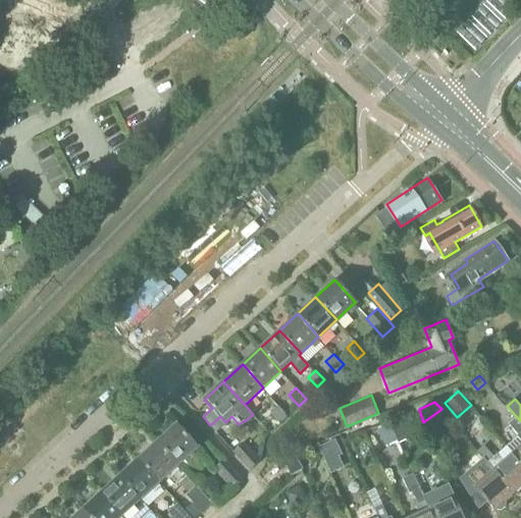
[(277,405),(269,412),(278,423),(287,416),(277,405)]
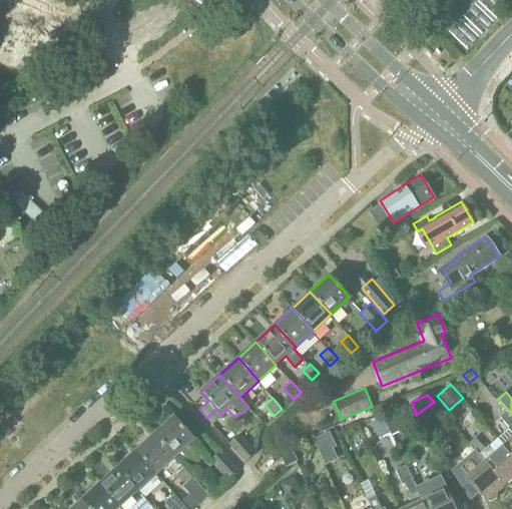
[(383,414),(392,433),(412,424),(403,405),(383,414)]
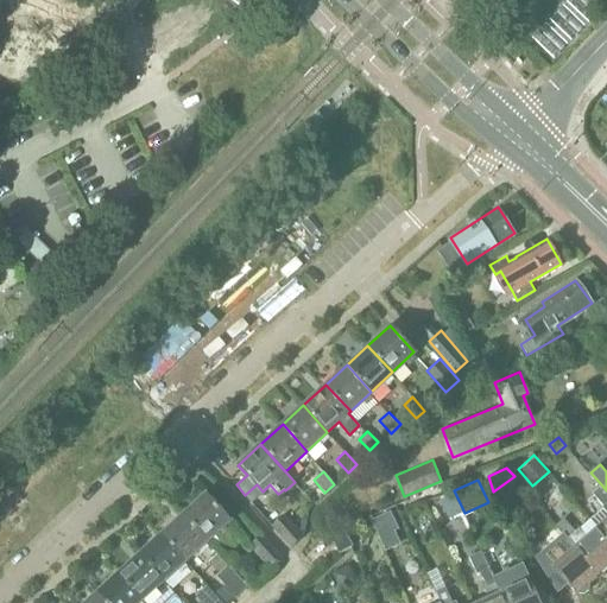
[(606,490),(602,486),(594,493),(606,506),(592,519),(600,528),(606,535),(606,490)]
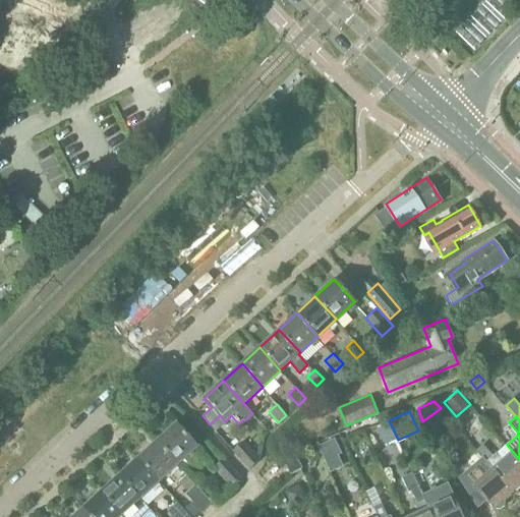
[(385,443),(396,437),(389,421),(377,426),(385,443)]
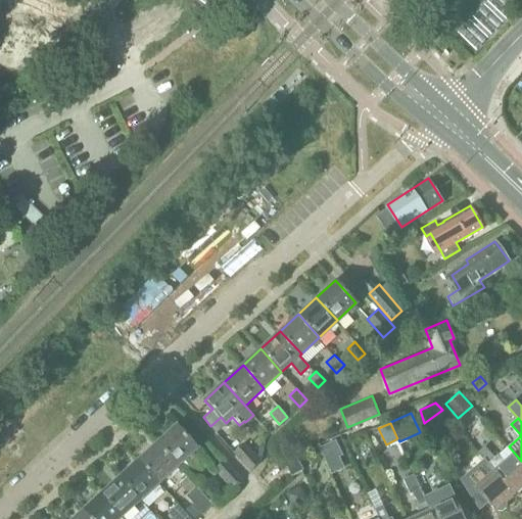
[(178,424),(157,442),(179,466),(199,447),(178,424)]
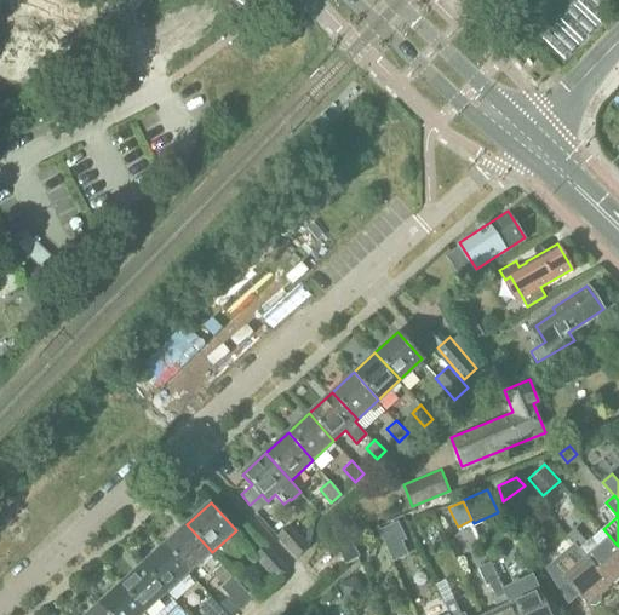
[(406,538),(397,521),(378,529),(387,546),(401,540),(406,538)]
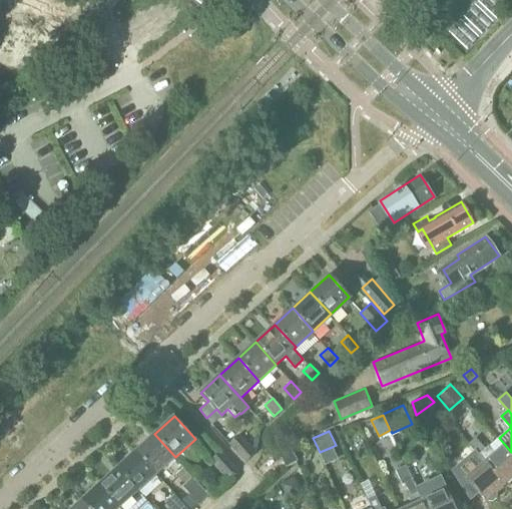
[(227,442),(243,460),(254,450),(238,432),(227,442)]
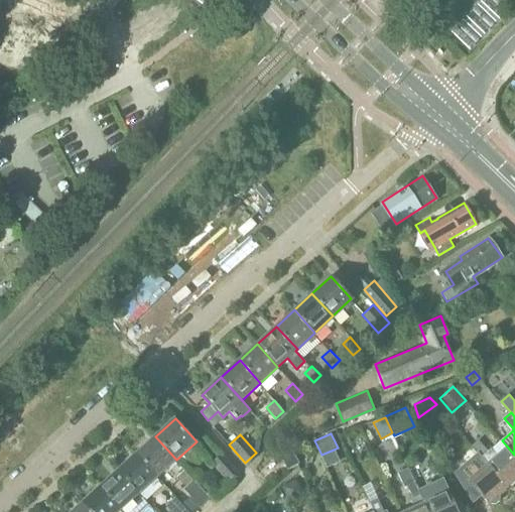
[(176,460),(155,436),(137,453),(158,477),(176,460)]
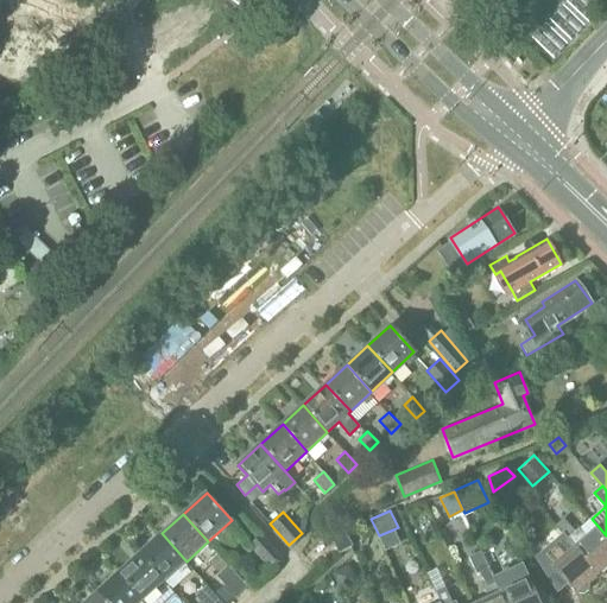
[(563,516),(557,521),(601,573),(606,569),(606,535),(600,528),(587,539),(577,527),(575,529),(563,516)]
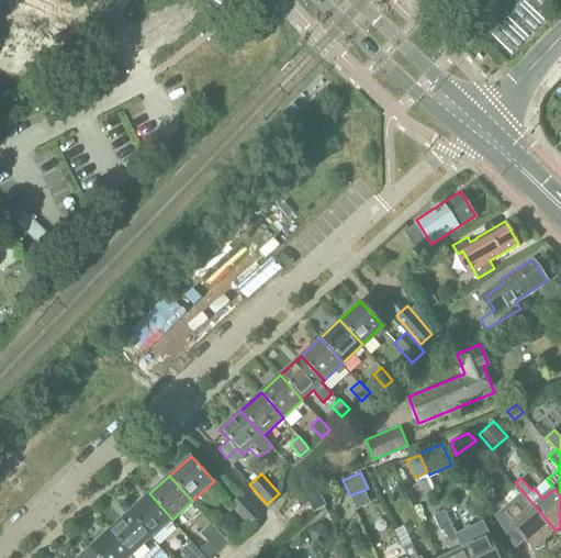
[(556,531),(515,482),(505,492),(524,514),(514,524),(535,549),(556,531)]
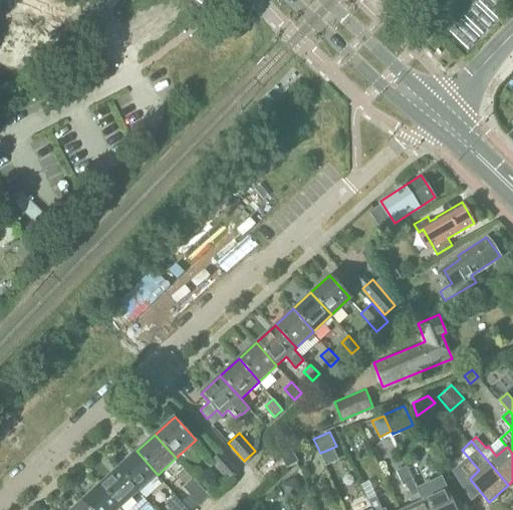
[(279,453),(285,466),(297,460),(291,447),(279,453)]
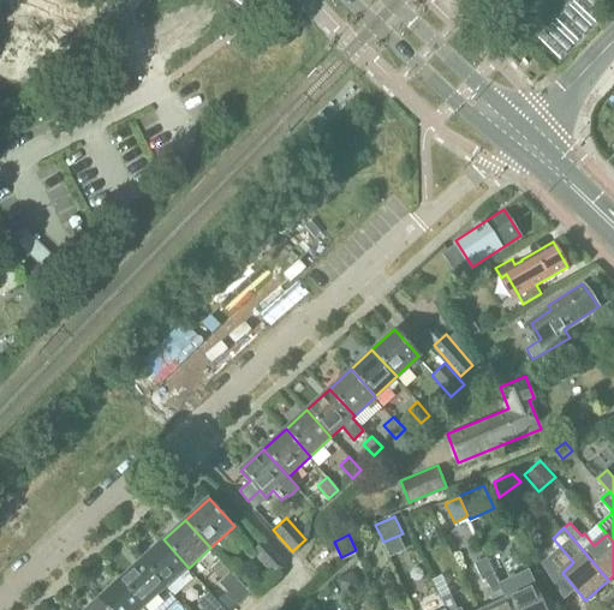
[(269,573),(282,561),(262,538),(249,550),(269,573)]
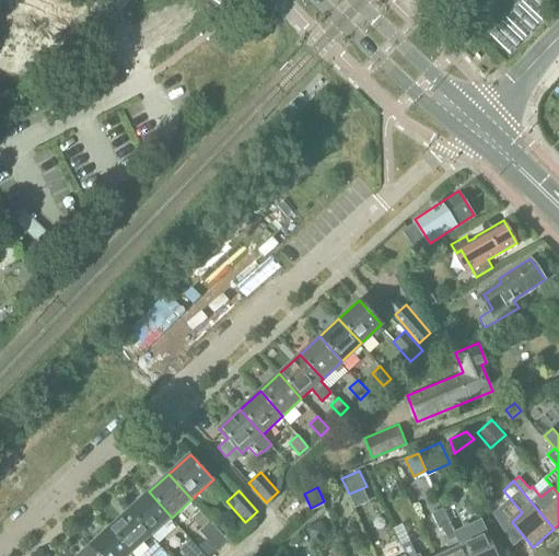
[(172,518),(149,491),(129,510),(152,535),(172,518)]
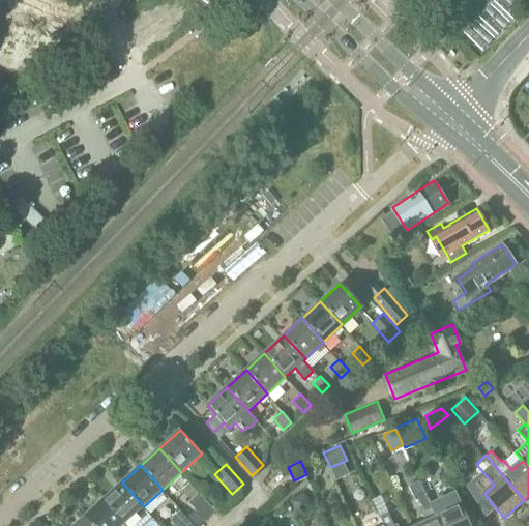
[(441,525),(432,505),(419,479),(408,485),(415,499),(418,498),(424,510),(421,512),(427,523),(419,525),(441,525)]
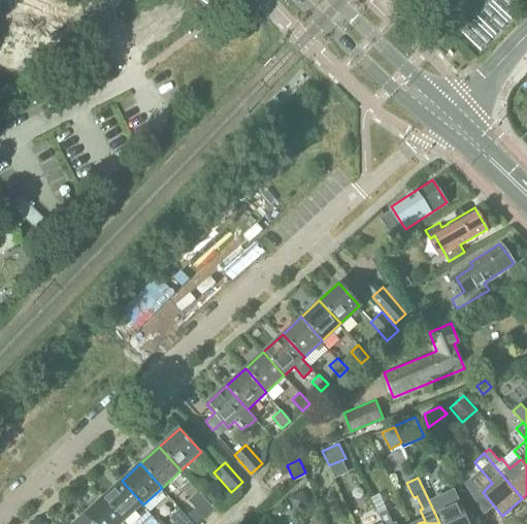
[(122,481),(103,498),(125,522),(143,504),(122,481)]
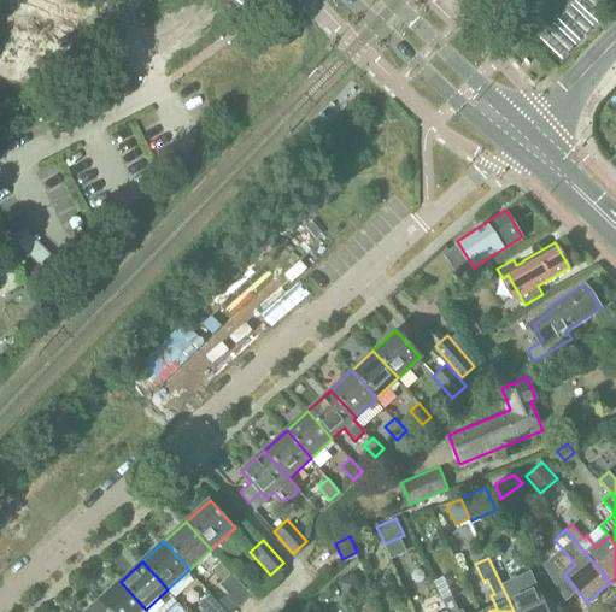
[(230,571),(218,582),(239,604),(250,593),(230,571)]
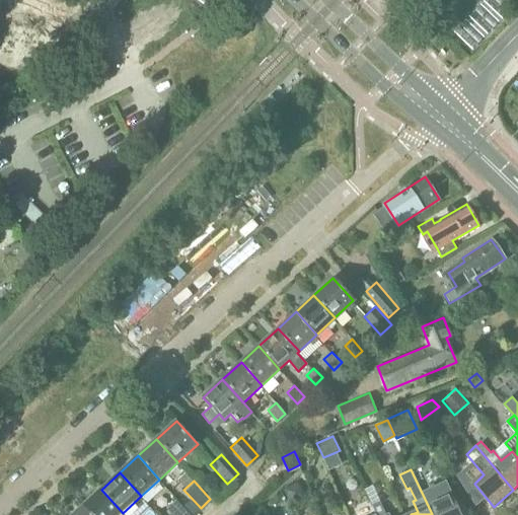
[(283,488),(290,503),(305,496),(298,481),(283,488)]
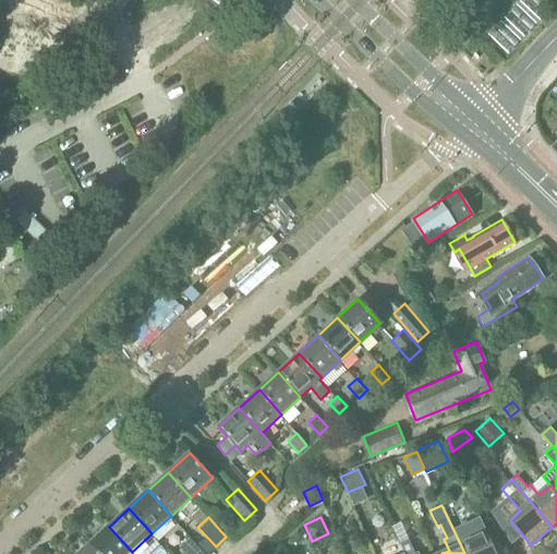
[(494,553),(479,520),(455,532),(464,553),(494,553)]
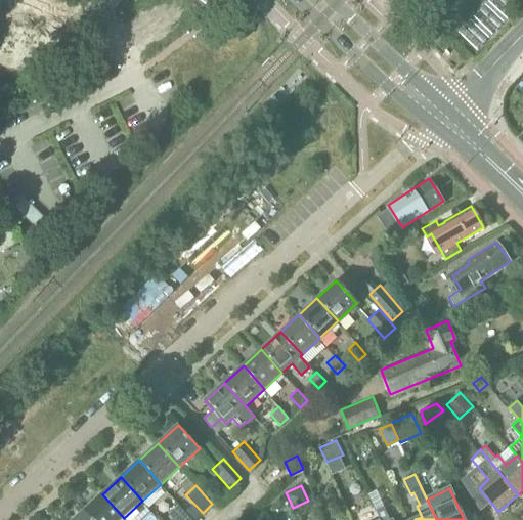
[(102,494),(83,512),(90,519),(121,519),(124,518),(102,494)]
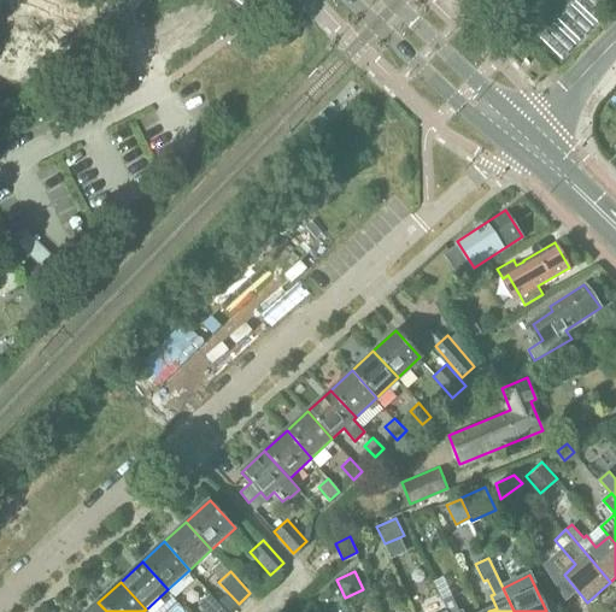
[(197,601),(206,611),(227,611),(209,590),(197,601)]
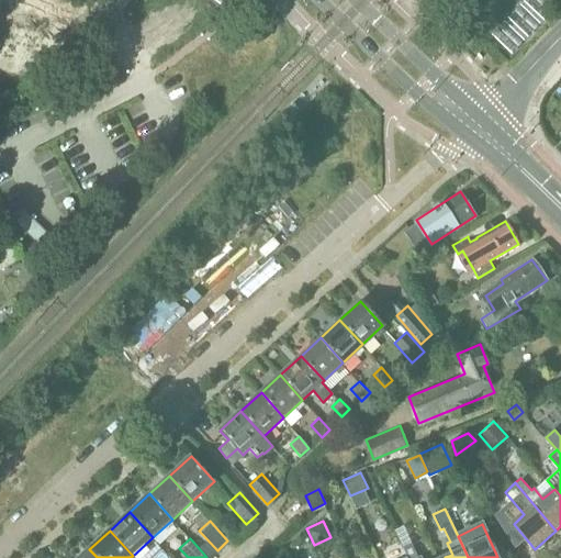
[(407,557),(422,557),(422,555),(418,556),(411,540),(410,542),(402,545),(407,557)]
